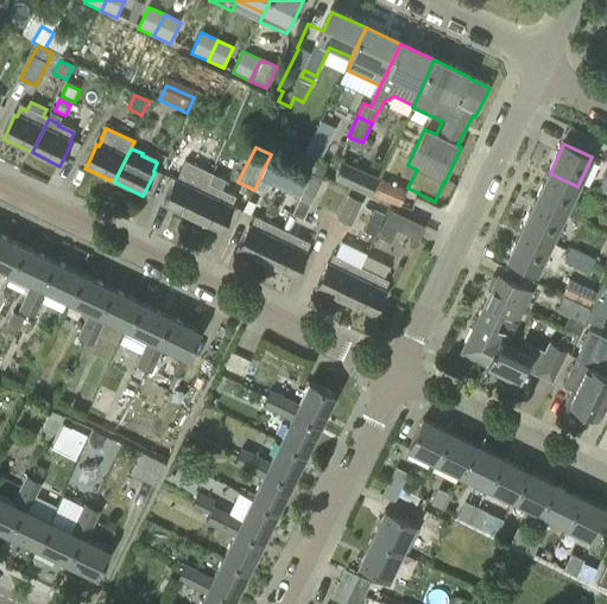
[(290,190),(298,171),(270,157),(260,176),(290,190)]
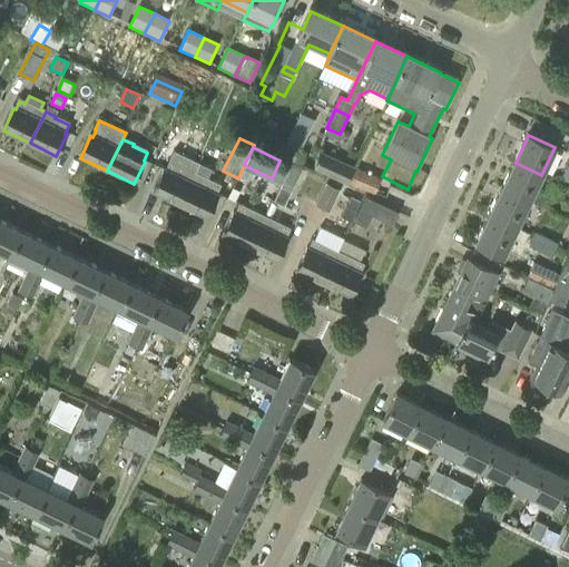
[(180,206),(200,165),(174,152),(168,164),(170,164),(166,174),(165,173),(155,194),(180,206)]
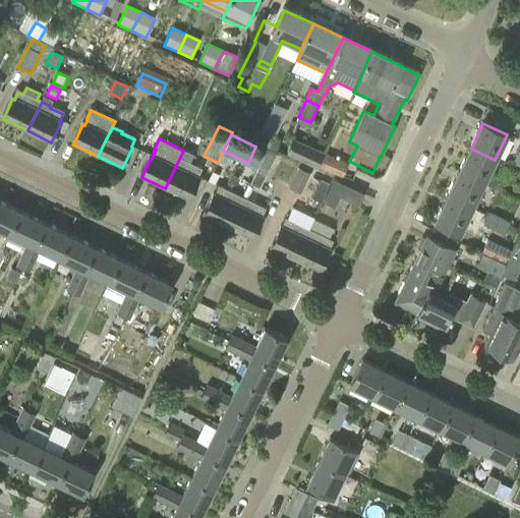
[(495,160),(471,149),(459,173),(483,184),(495,160)]
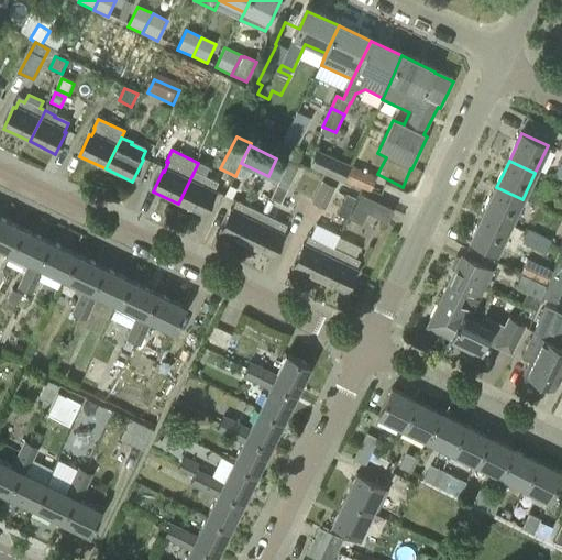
[(198,163),(178,204),(205,217),(216,196),(213,195),(218,186),(219,184),(205,176),(209,168),(198,163)]
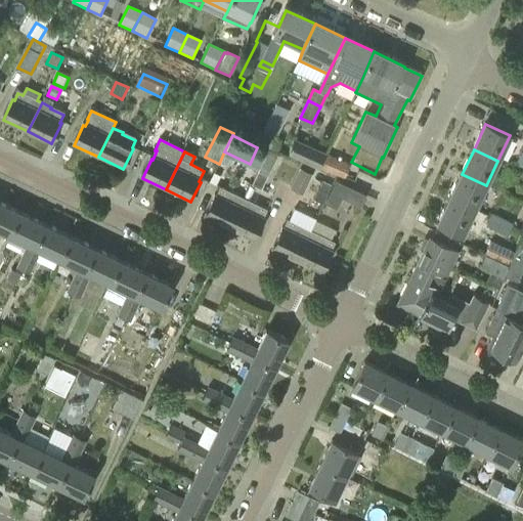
[(269,152),(252,186),(261,190),(278,157),(269,152)]
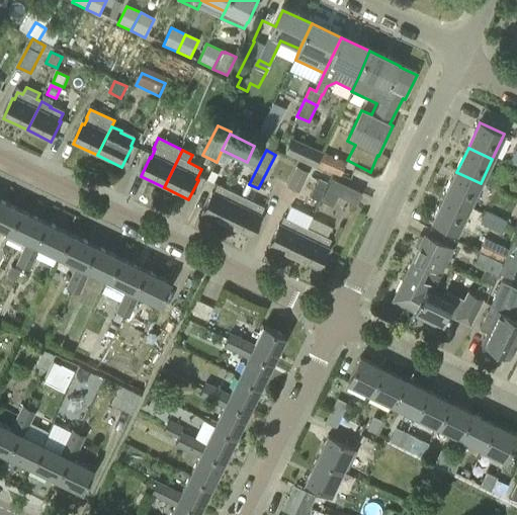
[(317,167),(340,177),(347,162),(324,153),(317,167)]
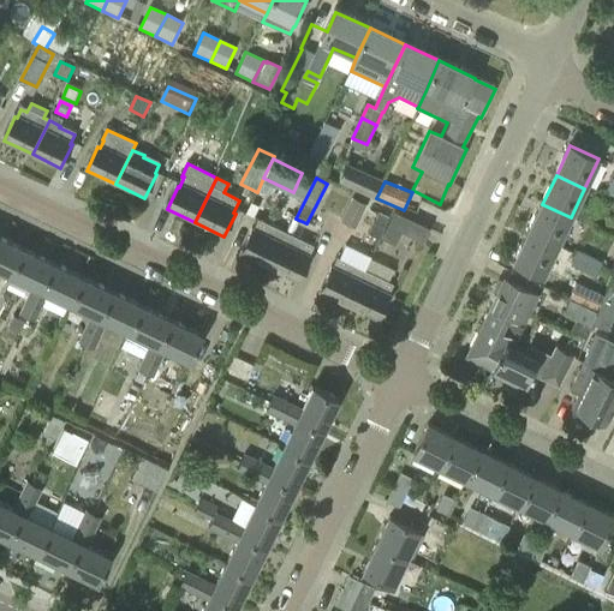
[(352,198),(340,223),(356,231),(368,205),(352,198)]
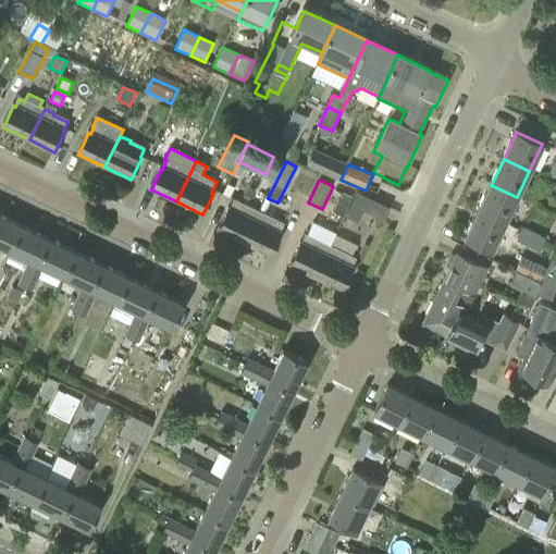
[(491,185),(479,211),(505,223),(517,197),(491,185)]
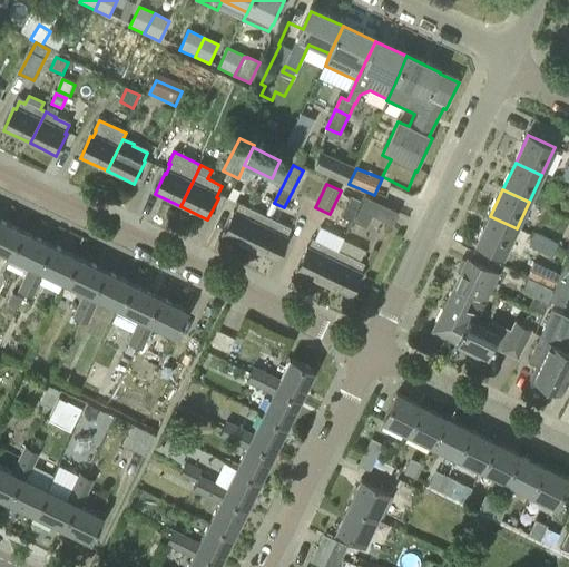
[(366,198),(355,223),(368,228),(373,216),(393,226),(399,214),(366,198)]
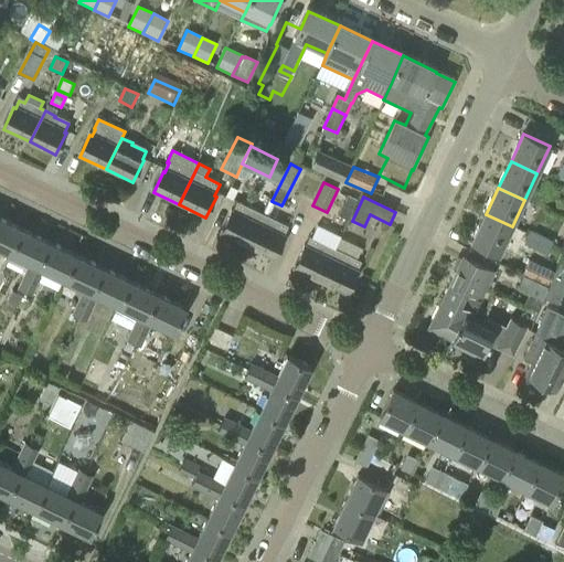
[(248,247),(265,215),(237,202),(236,204),(238,205),(234,214),(232,213),(222,235),(248,247)]
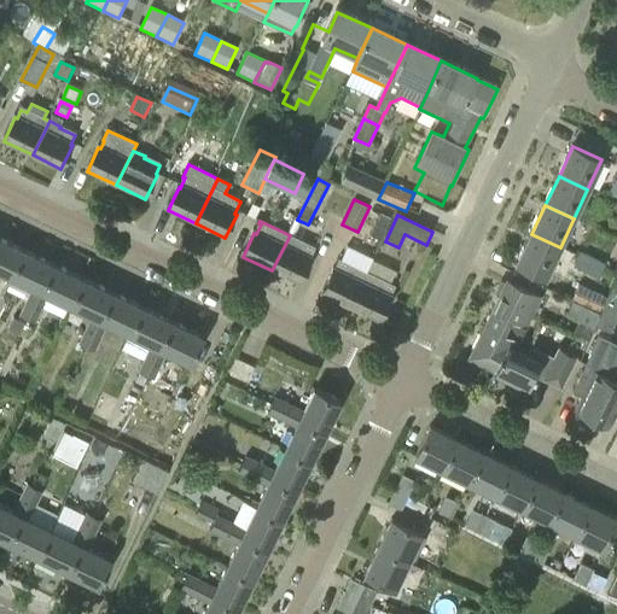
[(370,237),(382,243),(389,229),(376,223),(370,237)]
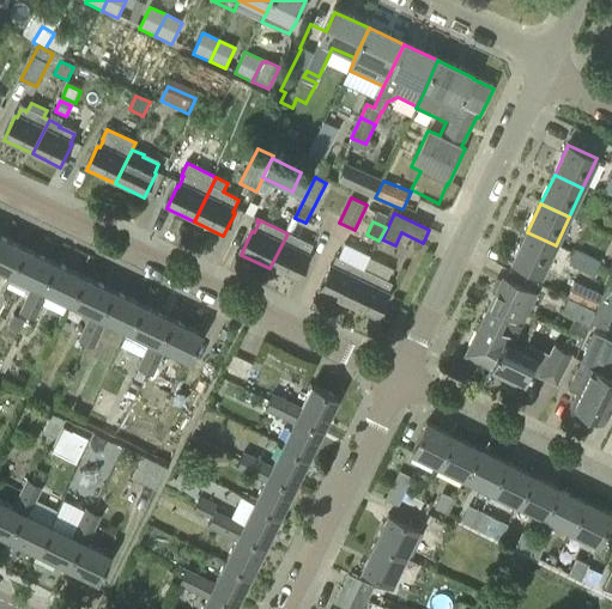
[(556,245),(527,232),(513,261),(541,275),(556,245)]
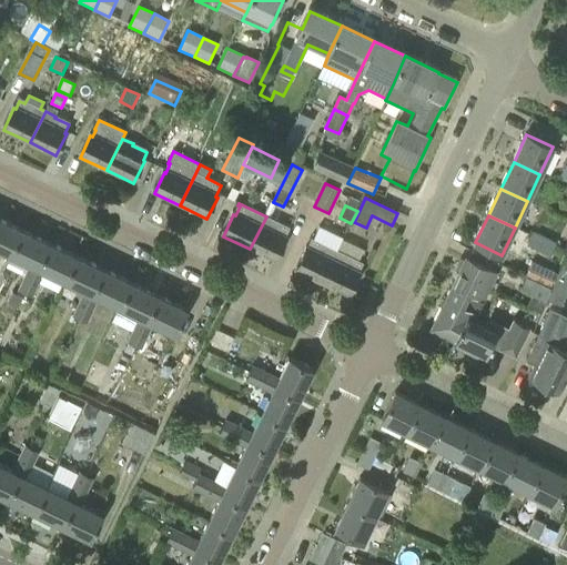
[(290,228),(266,217),(250,249),(276,262),(287,240),(285,239),(290,228)]
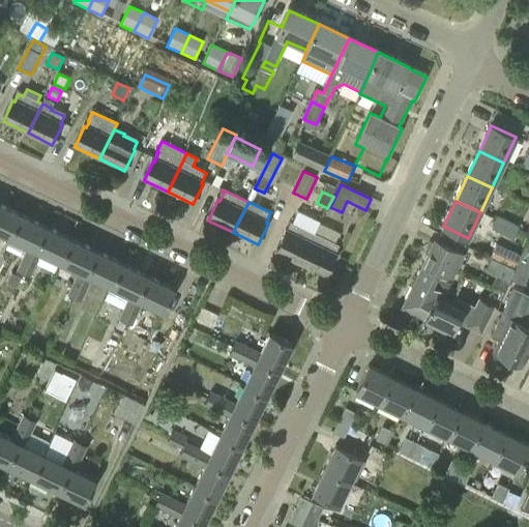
[(21,215),(0,205),(0,232),(10,237),(21,215)]
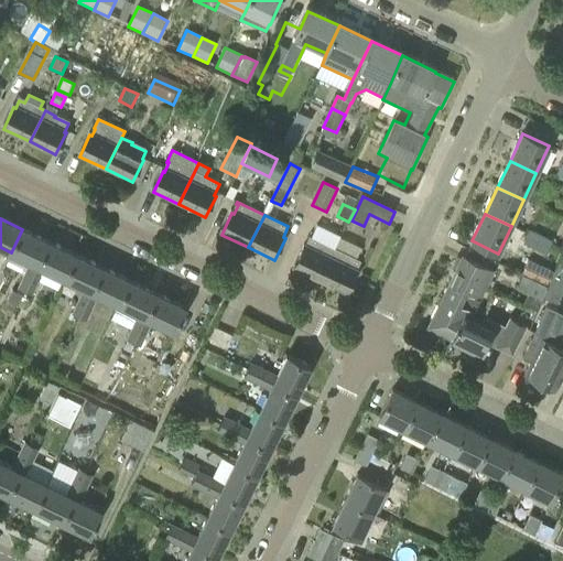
[(22,229),(11,252),(32,262),(30,267),(35,270),(49,243),(22,229)]
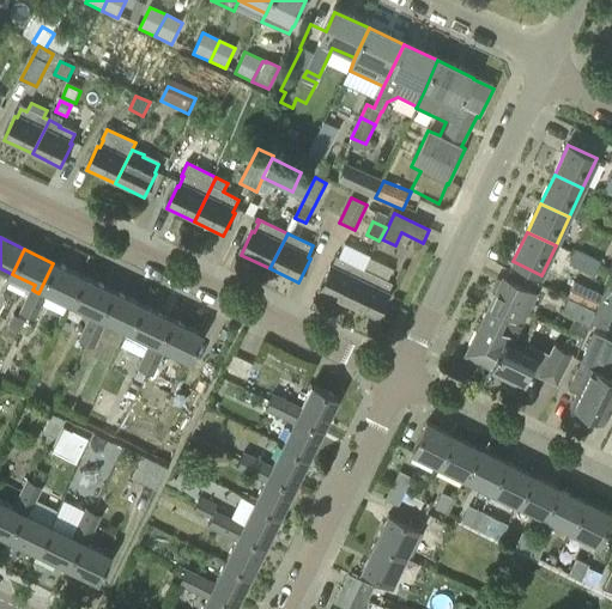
[(570,266),(582,270),(589,256),(577,250),(570,266)]
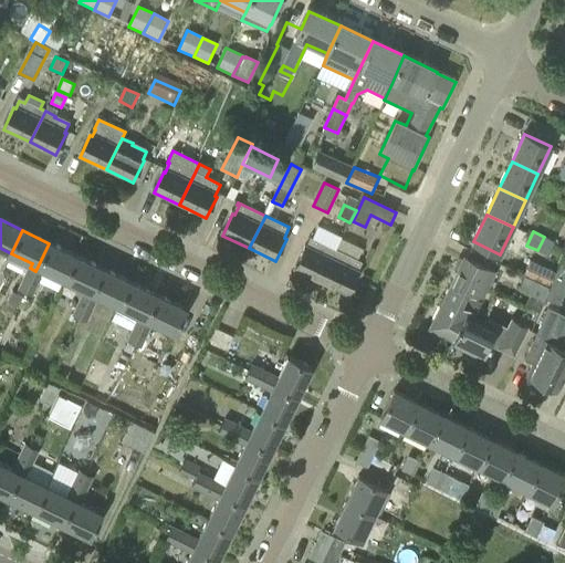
[(544,237),(537,250),(548,256),(555,242),(544,237)]
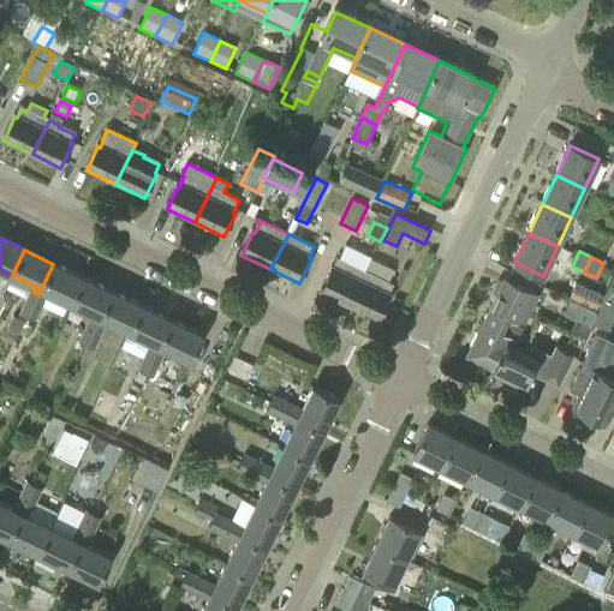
[(350,306),(365,273),(338,259),(333,269),(332,269),(321,292),(350,306)]
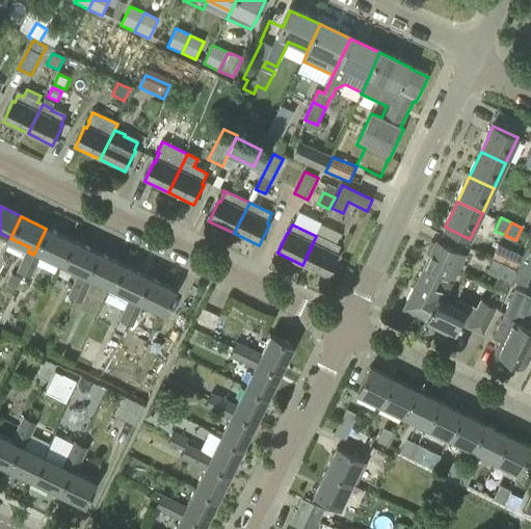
[(321,226),(316,236),(302,265),(327,276),(337,257),(336,256),(340,247),(328,241),(333,231),(321,226)]
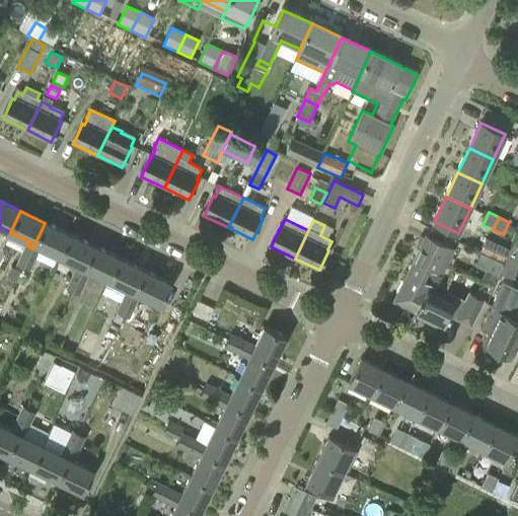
[(45,223),(32,248),(38,250),(40,247),(59,256),(70,235),(45,223)]
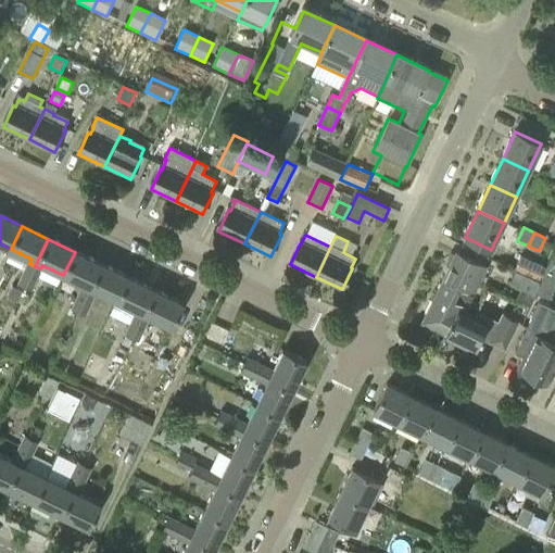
[(101,264),(75,252),(63,275),(85,285),(83,289),(88,291),(101,264)]
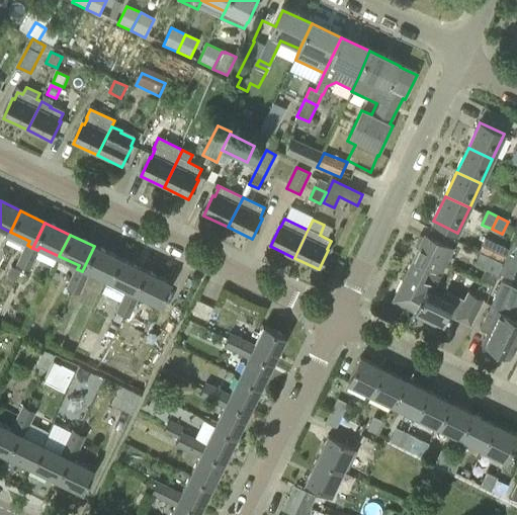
[(426,290),(432,293),(453,250),(424,236),(393,301),(416,312),(426,290)]
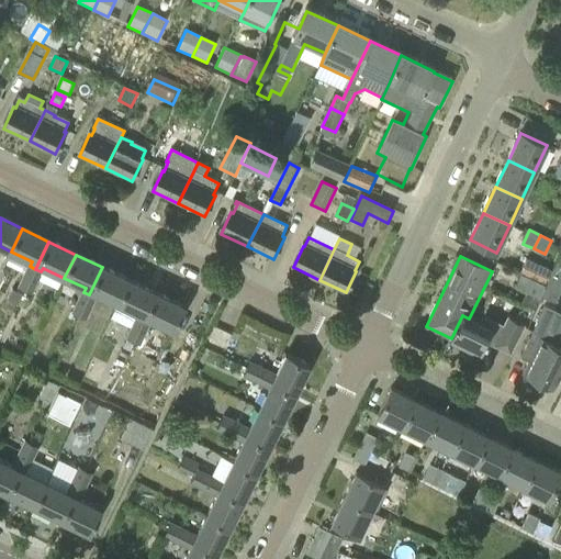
[(519,274),(545,286),(551,272),(526,260),(519,274)]
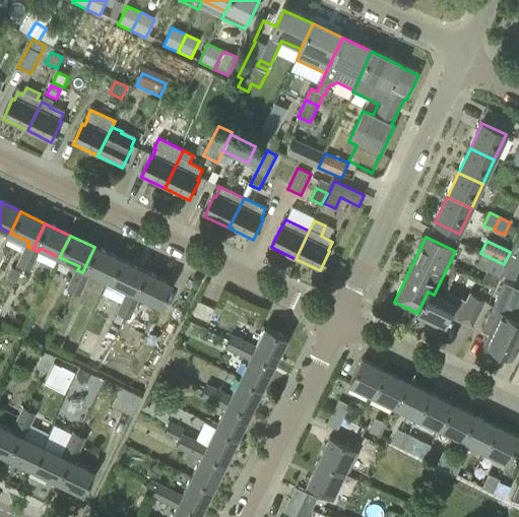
[(27,246),(22,256),(34,261),(38,251),(33,249),(27,246)]
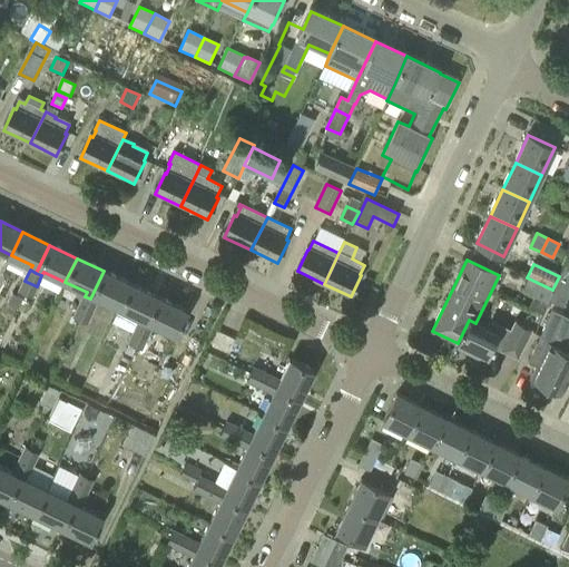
[(548,302),(565,309),(568,300),(568,273),(562,270),(548,302)]
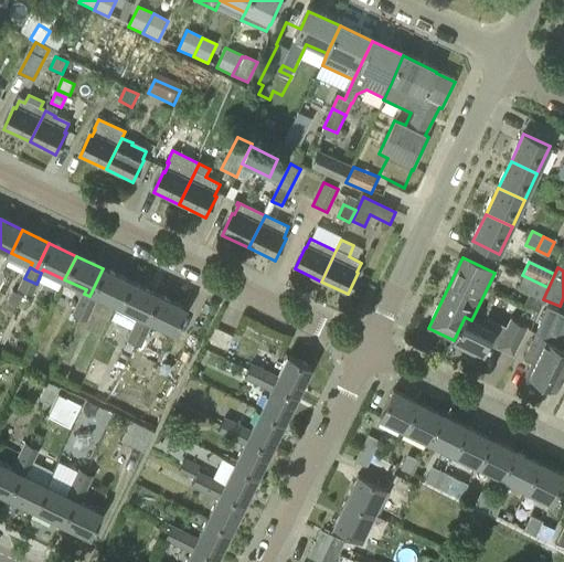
[(103,268),(89,296),(95,299),(97,295),(118,305),(130,282),(103,268)]
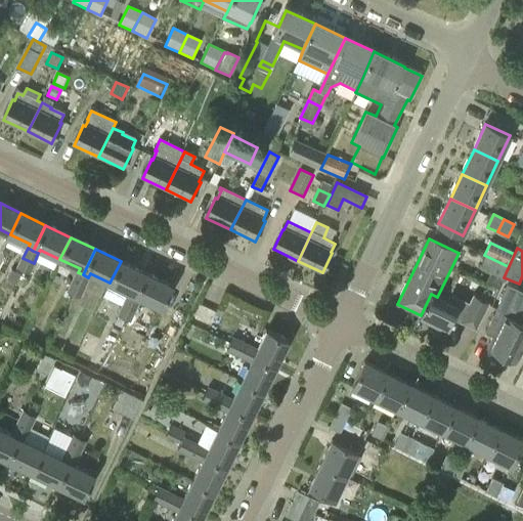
[(503,279),(508,266),(486,257),(481,268),(503,279)]
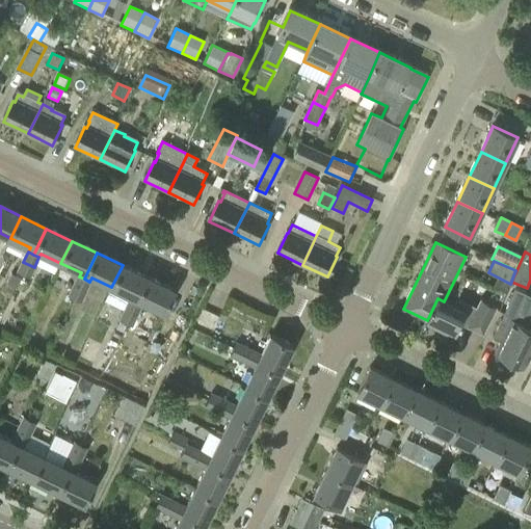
[(34,267),(23,262),(19,271),(29,278),(34,267)]
